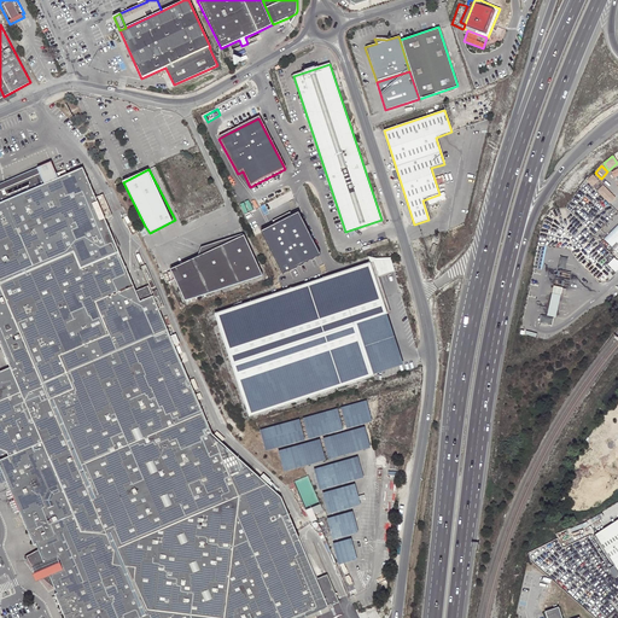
[(257,483),(210,437),(173,354),(180,350),(175,342),(169,344),(151,304),(139,310),(134,301),(130,291),(123,275),(108,239),(103,228),(110,226),(103,208),(100,203),(93,207),(81,180),(57,191),(48,172),(0,192),(0,360),(1,362),(4,369),(7,375),(0,378),(0,465),(5,464),(7,471),(0,473),(0,483),(3,488),(17,520),(19,526),(22,534),(25,542),(31,554),(33,554),(36,560),(40,570),(41,571),(38,572),(41,579),(45,588),(48,586),(53,595),(50,598),(51,599),(56,610),(58,617),(315,617),(338,608),(332,594),(321,599),(315,584),(280,503),(267,490),(270,485),(263,479),(257,483)]
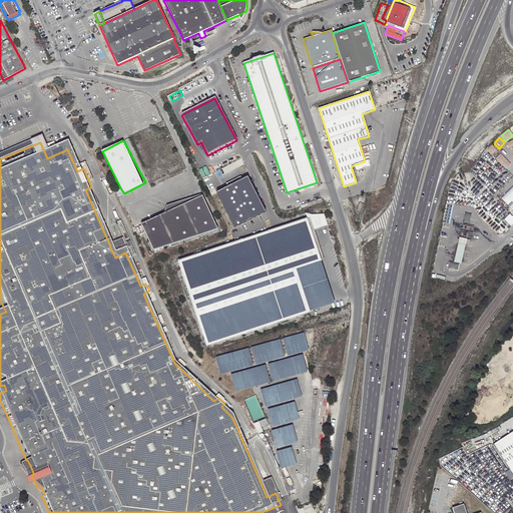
[(486,150),(491,155),(497,150),(492,145),(486,150)]
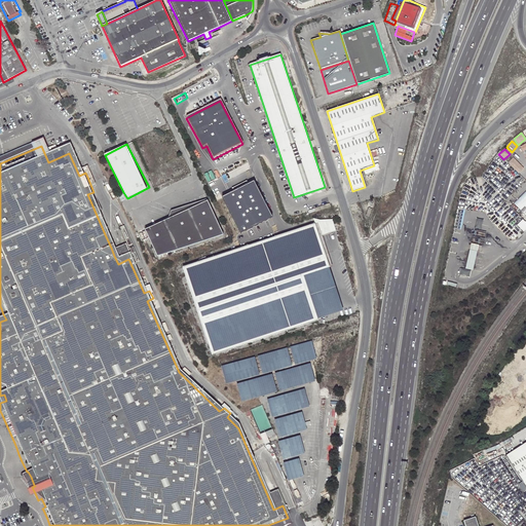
[(508,163),(518,174),(523,168),(513,158),(508,163)]
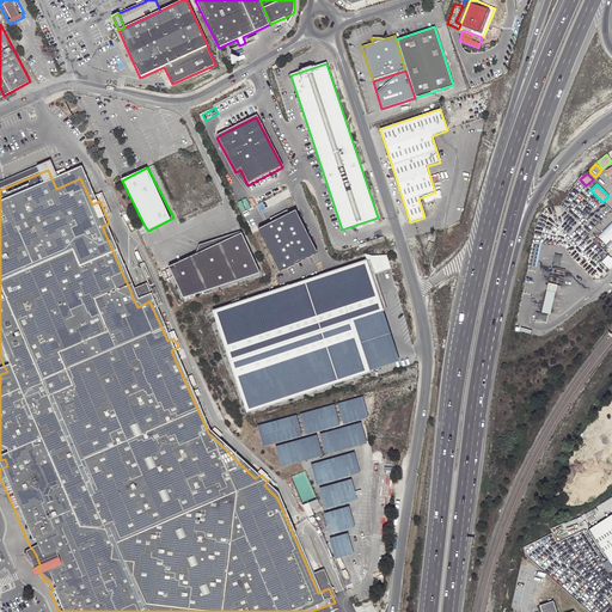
[(280,271),(281,274),(317,256),(295,214),(259,233),(280,271)]
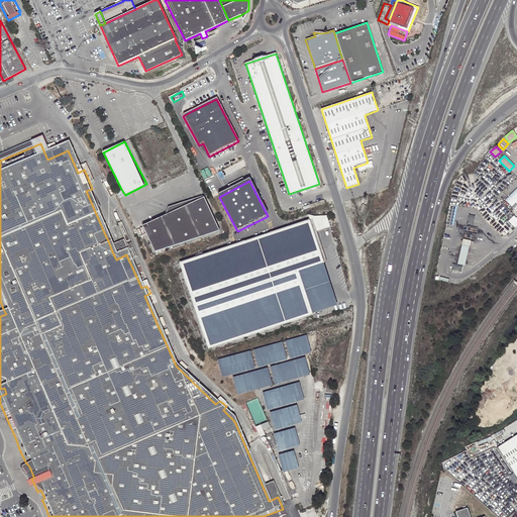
[(516,189),(506,201),(516,212),(516,189)]
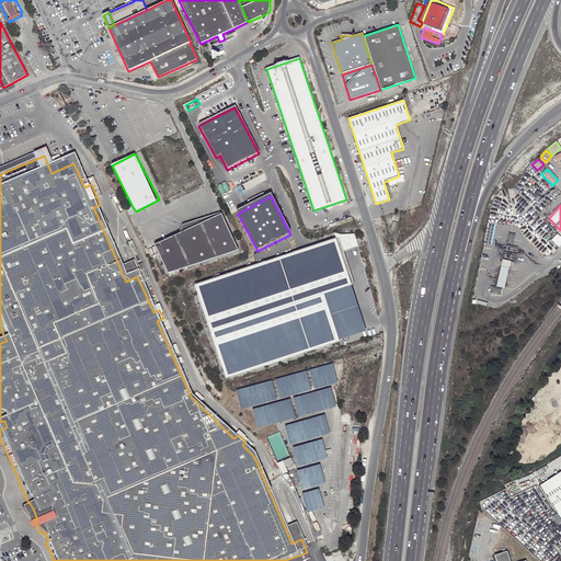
[(180,235),(222,216),(221,213),(183,226),(180,235)]
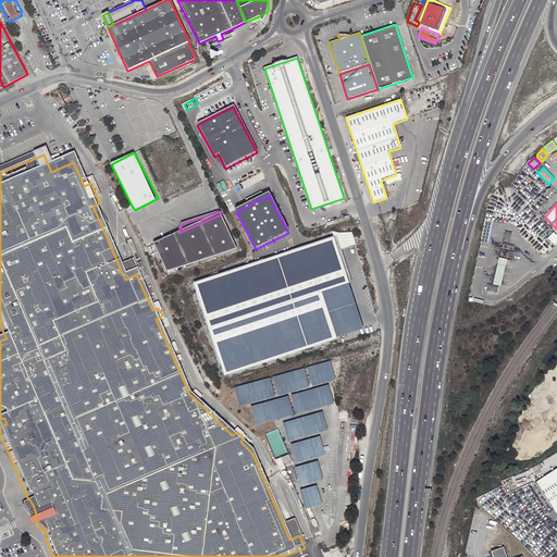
[(237,250),(221,214),(178,233),(155,246),(166,274),(237,250)]
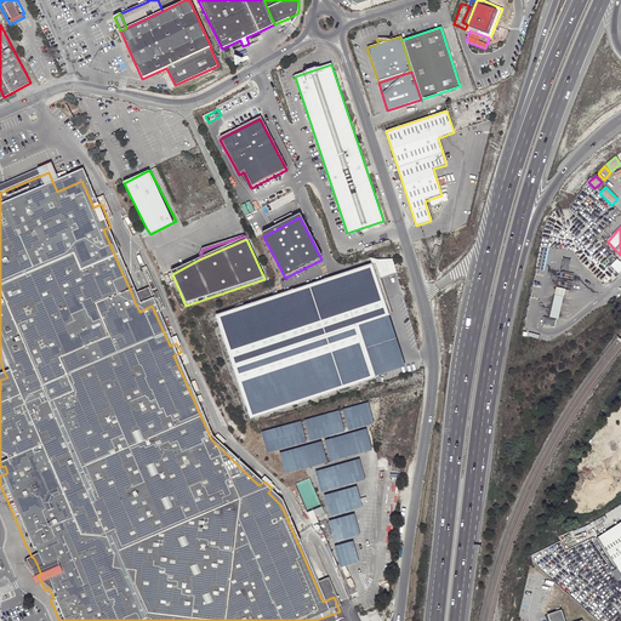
[(372,266),(377,279),(398,273),(393,258),(370,258),(372,266)]
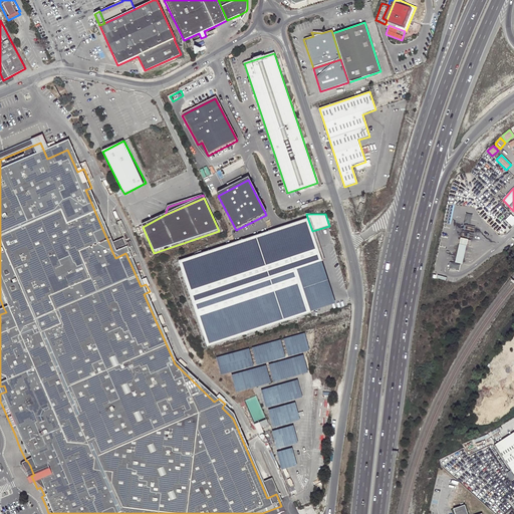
[(505,219),(510,226),(513,223),(513,217),(512,214),(505,219)]
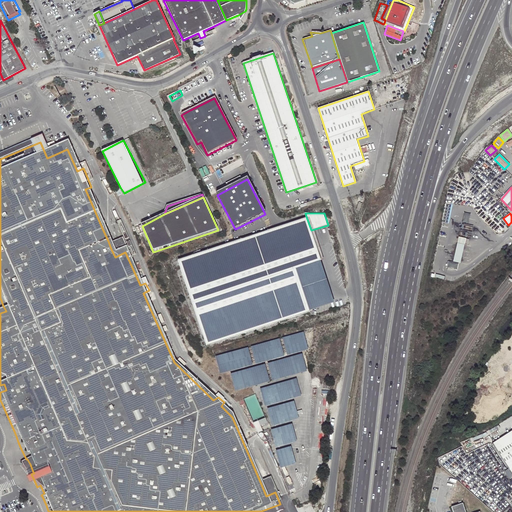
[(307,219),(177,261),(205,348),(311,314),(297,270),(321,262),(311,230),(307,219)]
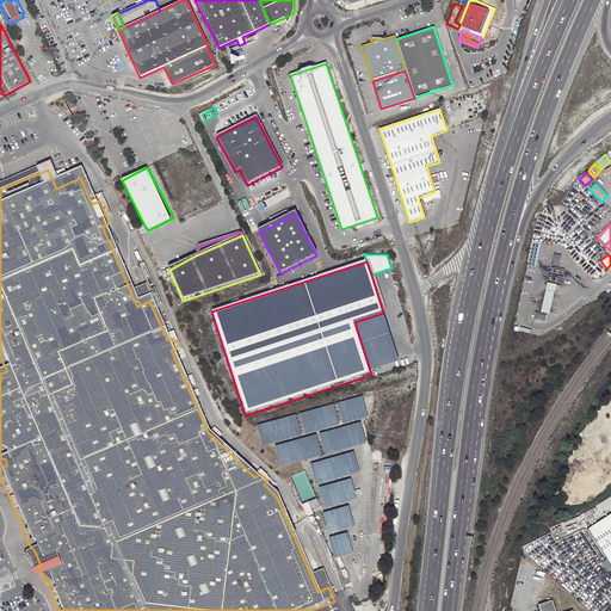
[(153,294),(148,279),(143,282),(148,295),(153,294)]
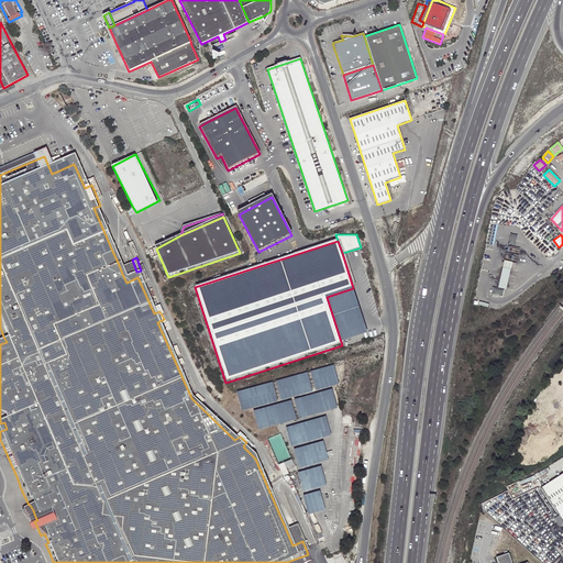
[(134,268),(122,274),(127,283),(138,277),(134,268)]
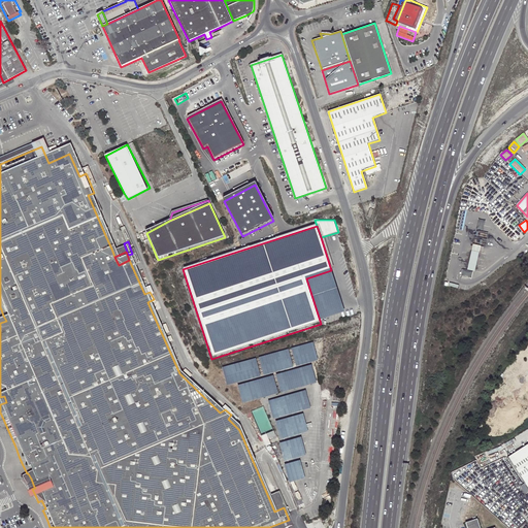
[(474,273),(479,253),(470,252),(466,271),(462,270),(461,275),(471,277),(472,272),(474,273)]
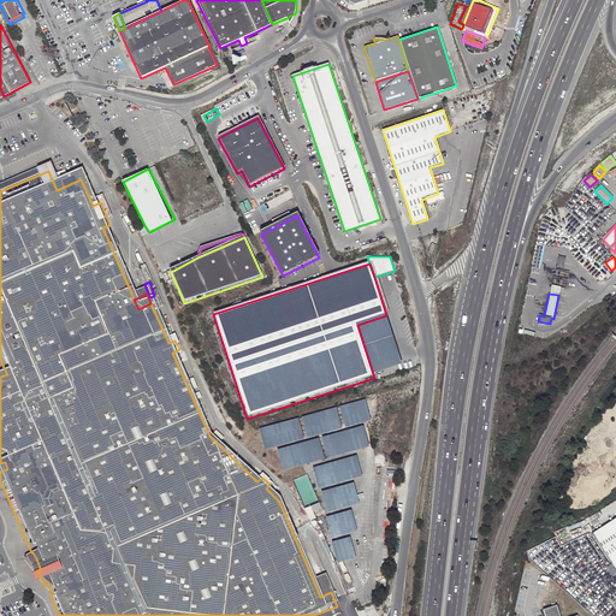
[(163,313),(157,297),(152,300),(158,315),(163,313)]
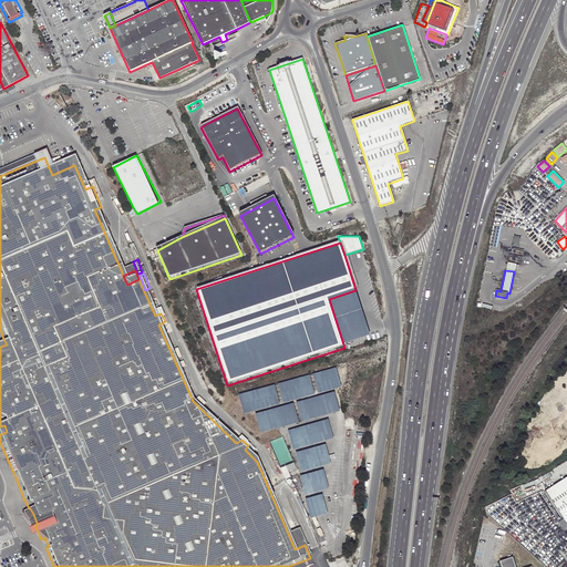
[(356,290),(329,299),(344,348),(371,339),(356,290)]
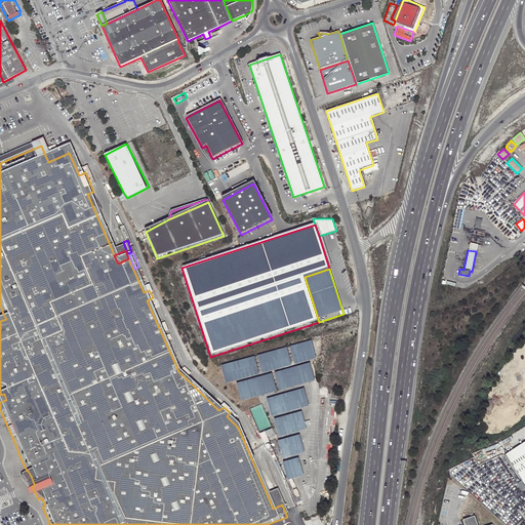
[(261,404),(249,409),(259,434),(272,429),(261,404)]
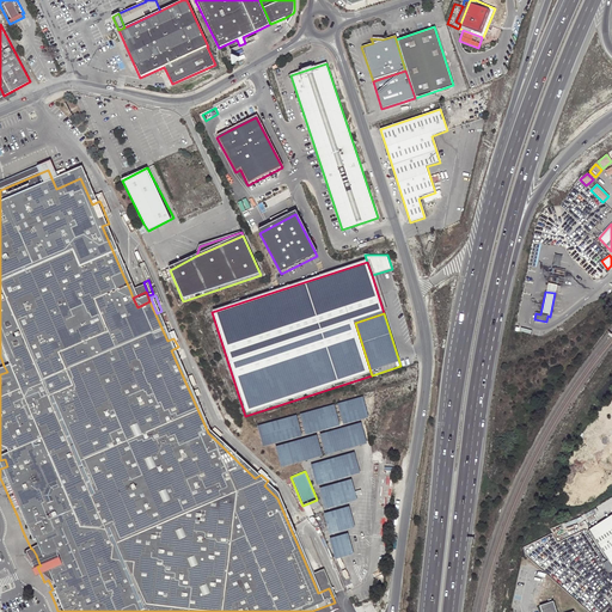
[(57,611),(55,604),(50,593),(49,592),(53,589),(48,580),(44,582),(41,574),(37,567),(41,565),(40,564),(36,555),(32,549),(31,549),(25,537),(22,528),(17,515),(12,519),(10,542),(41,611),(57,611)]
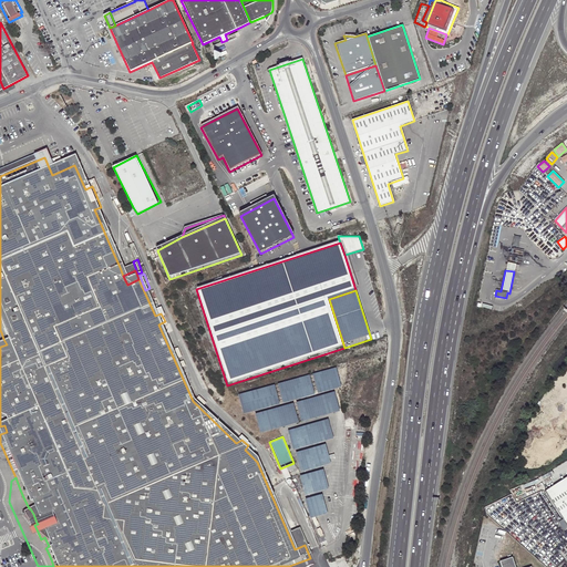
[(566,478),(546,494),(566,523),(566,522),(566,478)]
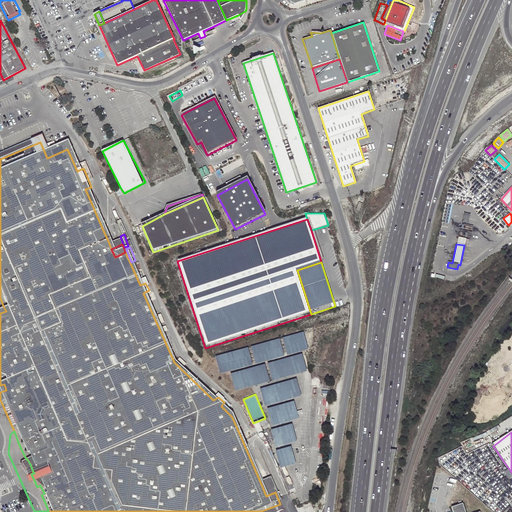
[(284,467),(300,463),(295,445),(279,450),(284,467)]
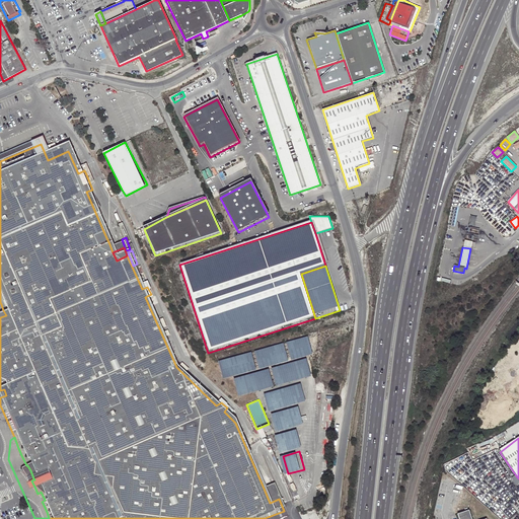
[(274,488),(265,491),(270,503),(279,499),(274,488)]
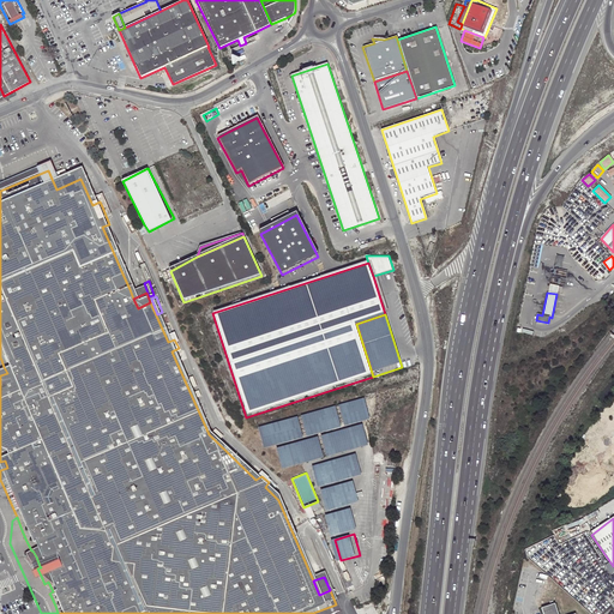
[(558,613),(555,603),(540,608),(541,613),(558,613)]
